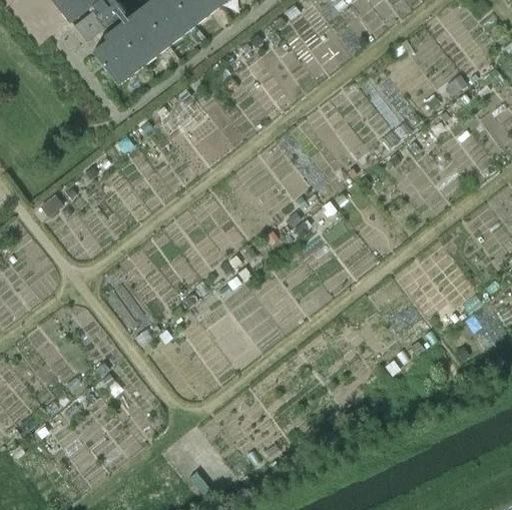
[(52,0),(70,22),(90,6),(97,0),(52,0)]
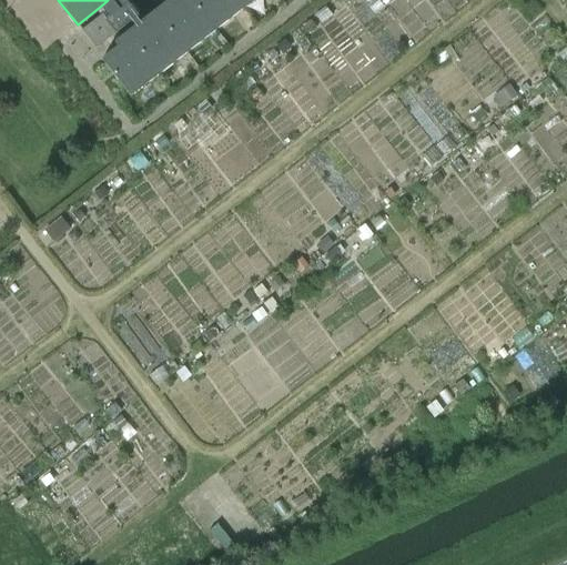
[(108,19),(129,2),(127,0),(108,0),(100,7),(103,11),(80,29),(94,47),(117,30),(108,19)]
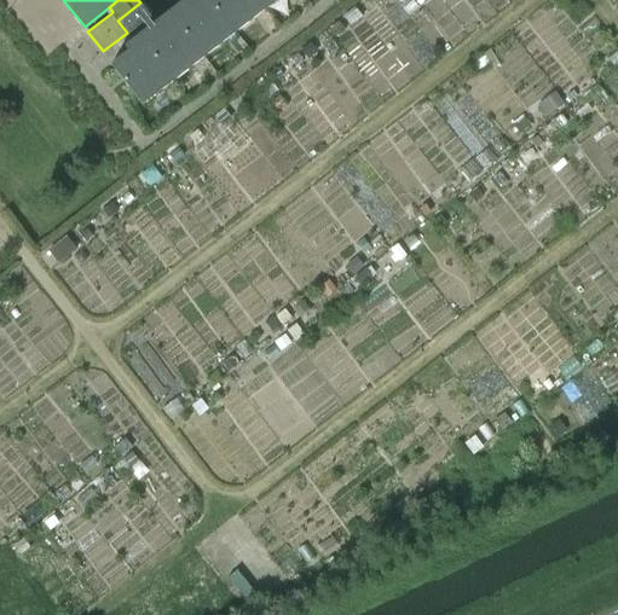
[(180,0),(155,21),(127,42),(130,47),(111,62),(143,102),(272,0),(180,0)]
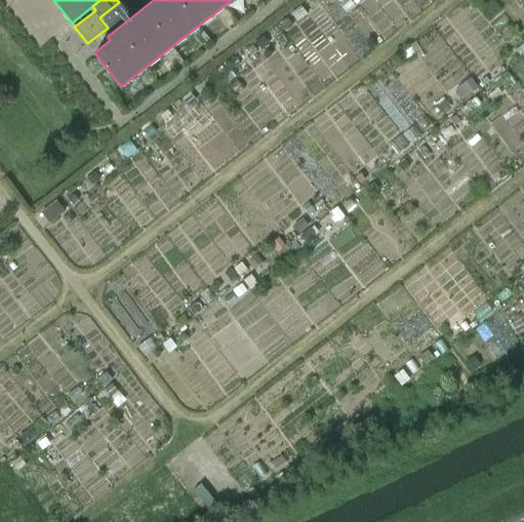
[(119,2),(99,17),(108,28),(127,12),(119,2)]
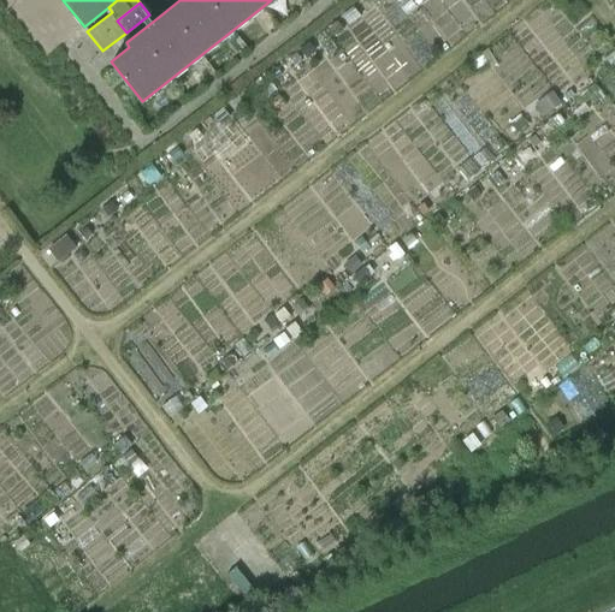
[(67,232),(48,247),(58,260),(76,245),(67,232)]
